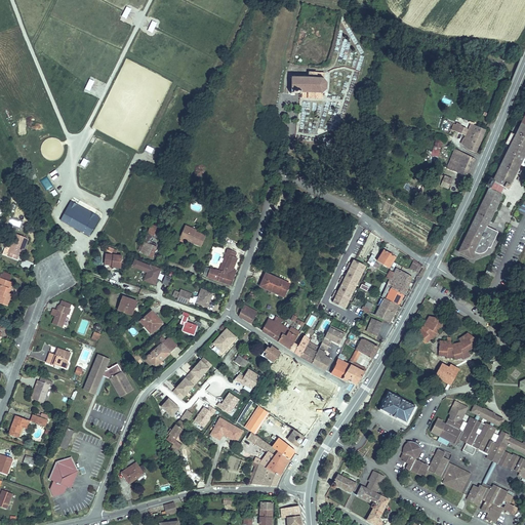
[(307,79),(291,78),(291,84),(290,94),(292,95),(293,92),(299,93),(300,90),(301,90),(301,95),(322,97),(322,94),(322,93),(321,92),(324,88),(325,89),(325,88),(324,87),(325,84),(326,83),(326,82),(325,82),(321,80),(322,74),(308,73),(307,79)]
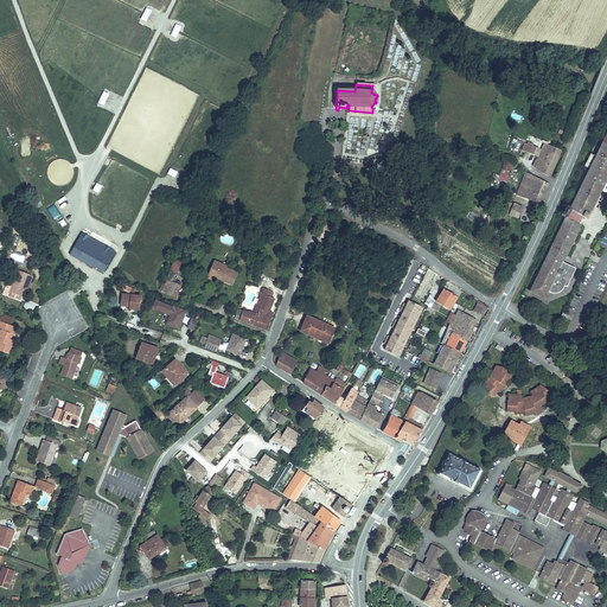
[(606,132),(600,147),(596,154),(599,155),(606,159),(606,132)]
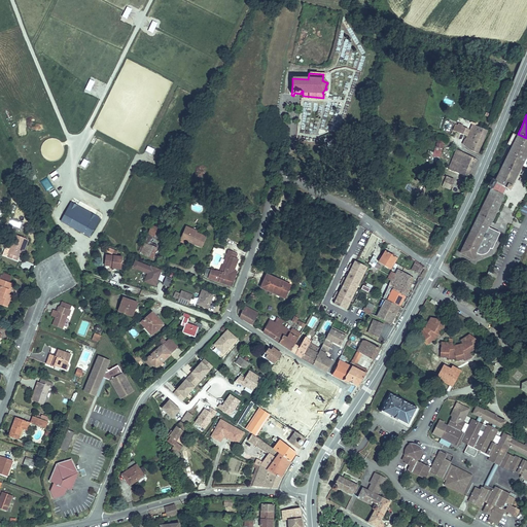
[(471,124),(461,118),(456,131),(466,135),(471,124)]
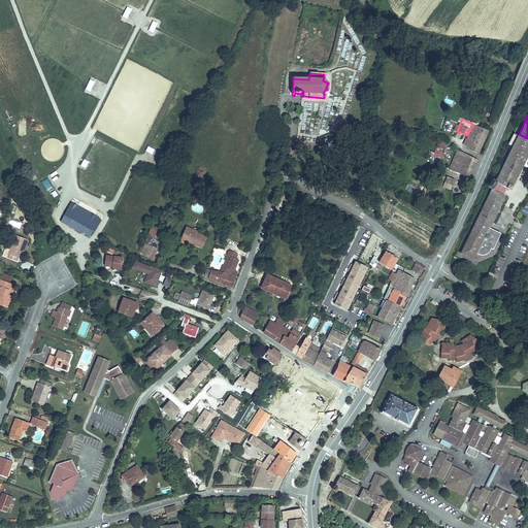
[(467,138),(465,143),(470,149),(479,152),(486,134),(479,131),(481,126),(475,124),(471,132),(470,131),(468,136),(470,137),(470,139),(467,138)]
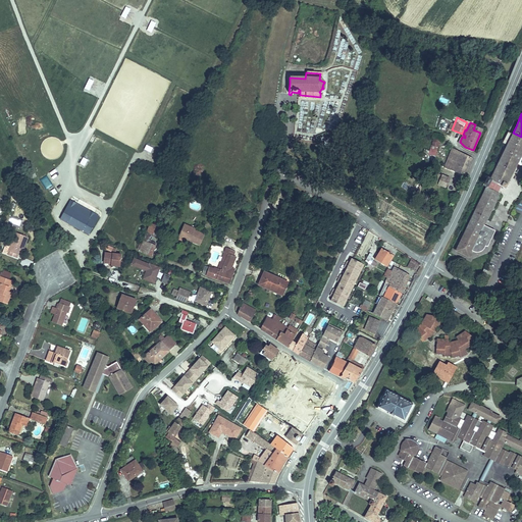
[(482,127),(475,124),(473,129),(480,133),(482,127)]
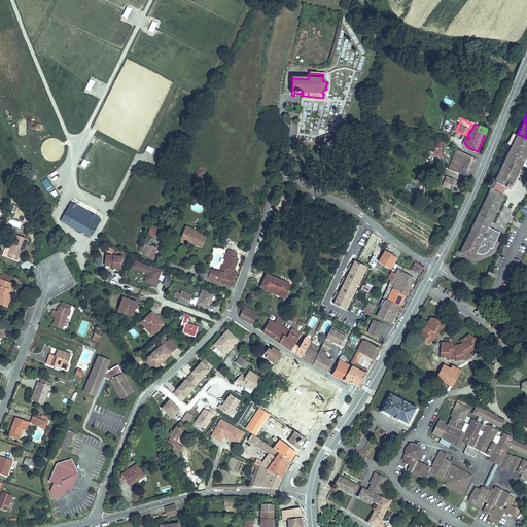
[(526,138),(520,135),(518,134),(516,138),(502,167),(496,178),(490,175),(486,186),(491,188),(471,232),(472,232),(466,245),(464,244),(461,253),(471,258),(475,252),(478,253),(479,253),(480,254),(481,254),(482,254),(483,254),(484,253),(485,253),(486,252),(487,252),(488,251),(489,250),(490,249),(492,250),(499,234),(490,231),(522,165),(526,167),(526,164),(526,165),(526,164),(526,138)]
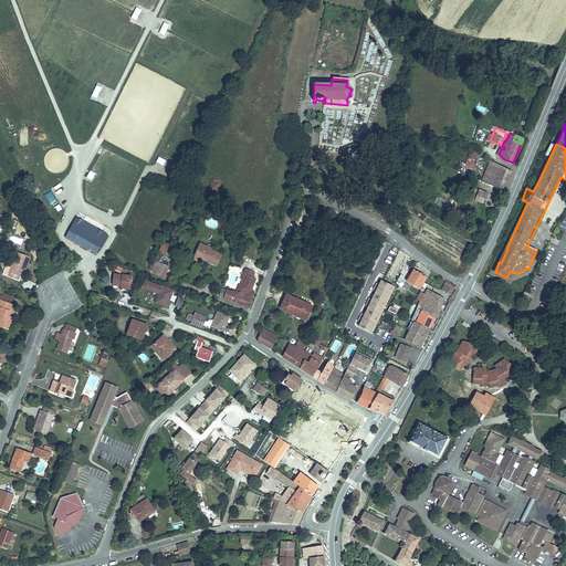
[(477,154),(471,150),(467,165),(473,166),(477,154)]
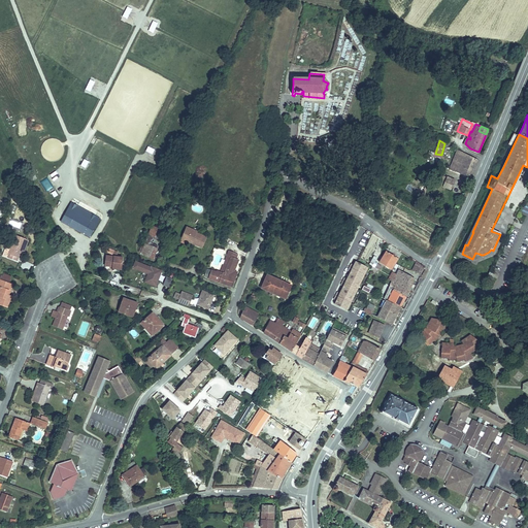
[(467,155),(456,150),(452,158),(448,168),(467,175),(474,158),(472,158),(470,157),(467,155)]
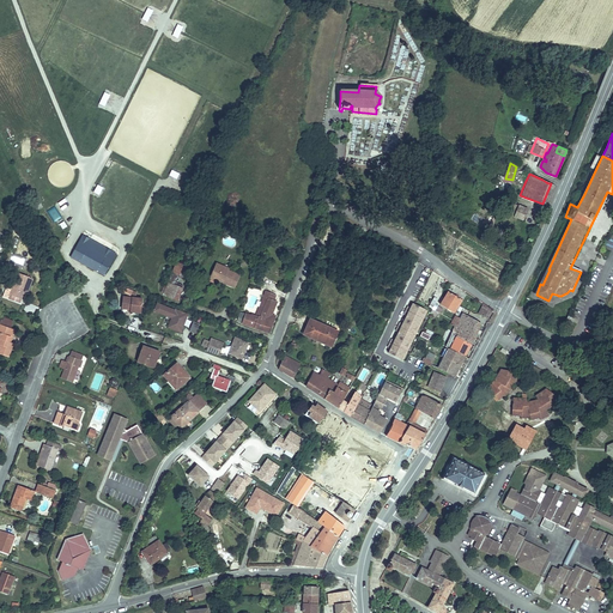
[(516,207),(517,208),(514,217),(523,220),(528,208),(519,205),(519,206),(517,205),(516,207)]
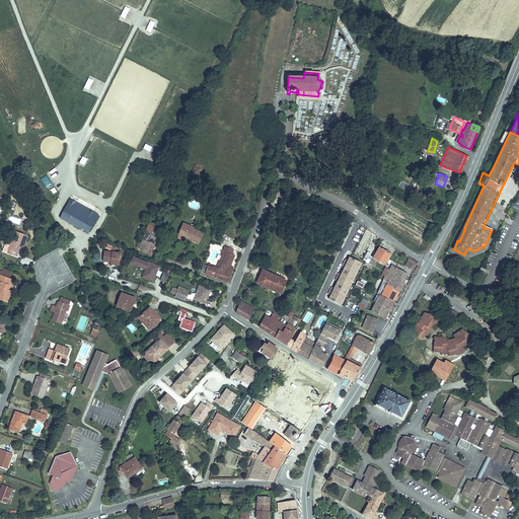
[(81,202),(77,208),(85,212),(88,206),(81,202)]
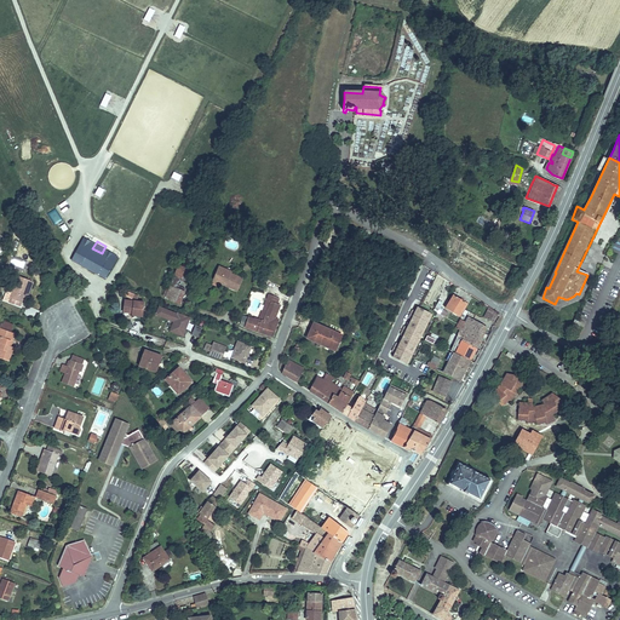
[(102,253),(92,248),(84,263),(108,276),(116,262),(102,253)]
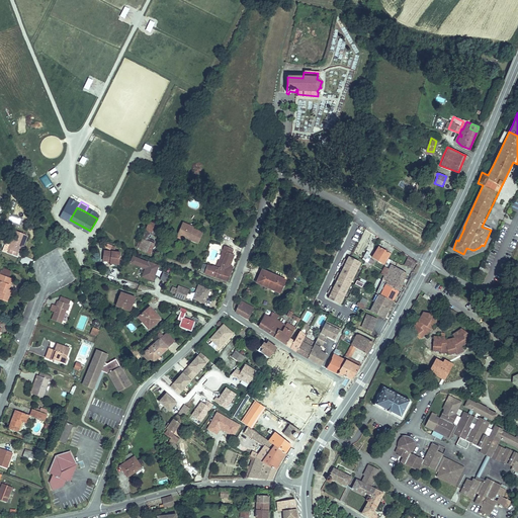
[(184,220),(179,231),(185,234),(187,232),(189,234),(188,236),(198,241),(203,231),(193,226),(194,224),(184,220)]
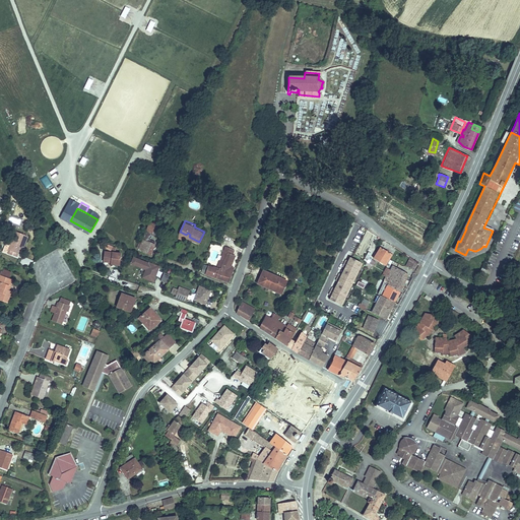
[(147,221),(145,226),(150,230),(154,232),(157,225),(147,221)]
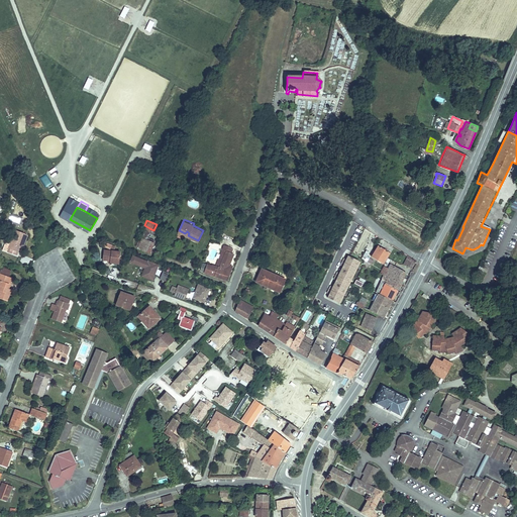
[(148,231),(145,229),(138,247),(150,253),(156,242),(145,237),(148,231)]
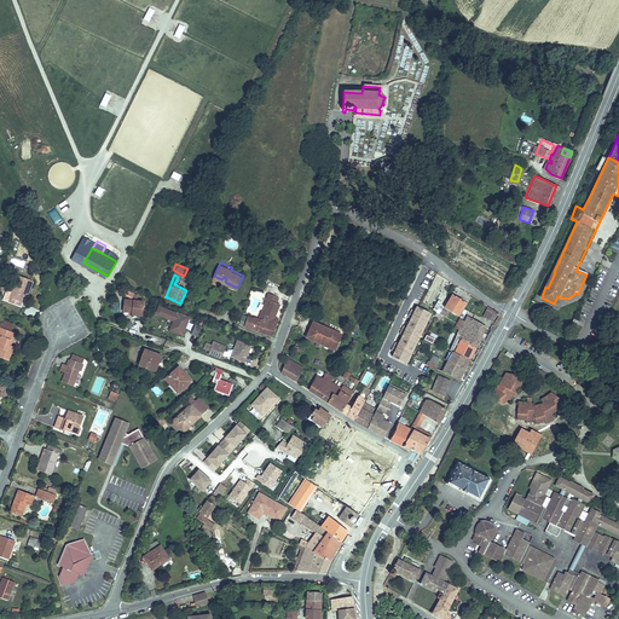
[(19,310),(23,301),(28,287),(17,282),(7,306),(19,310)]
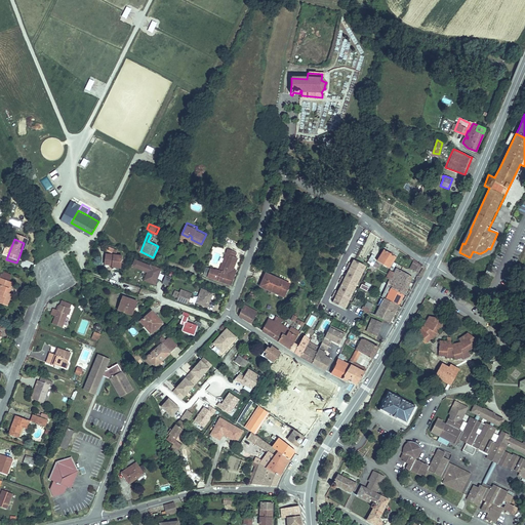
[(224,269),(219,278),(230,282),(235,267),(231,266),(236,251),(231,249),(230,252),(228,257),(224,269)]
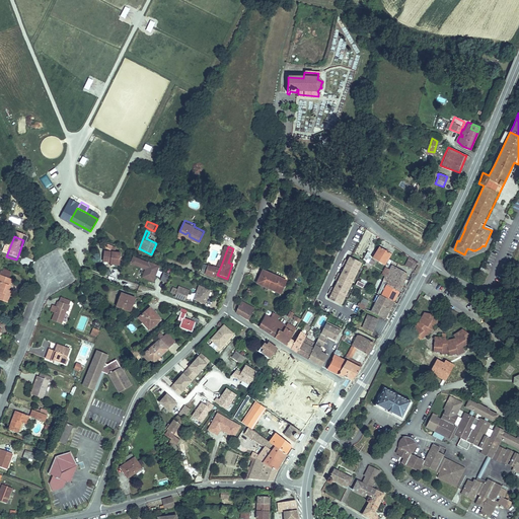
[(379,246),(372,256),(384,265),(391,254),(379,246)]
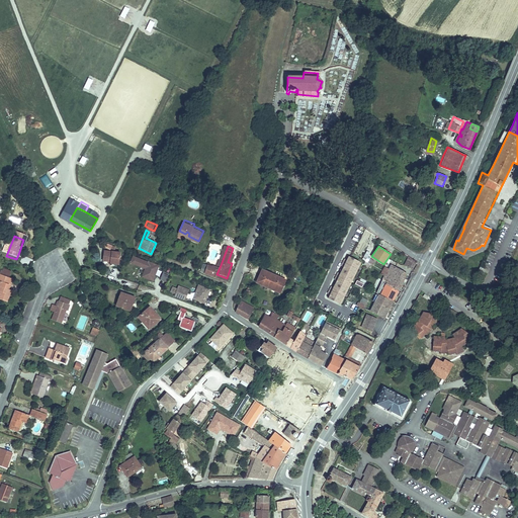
[(121,262),(122,251),(107,249),(105,259),(112,259),(113,260),(113,261),(121,262)]
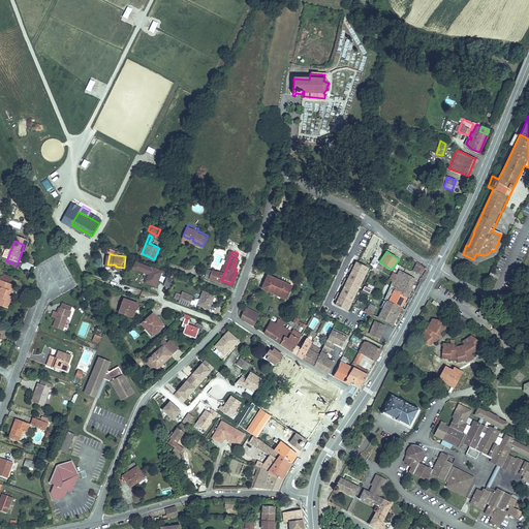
[(224,257),(220,269),(225,271),(229,259),(224,257)]
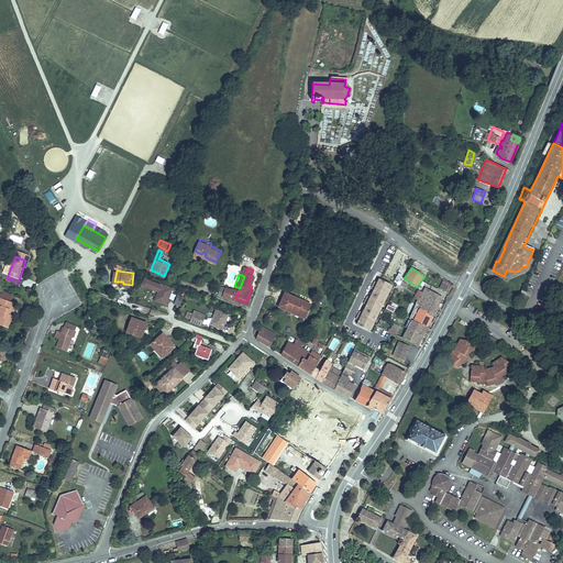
[(370,331),(390,284),(373,276),(353,323),(370,331)]
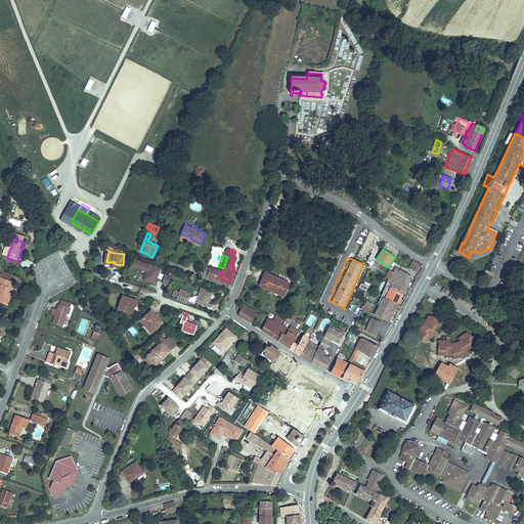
[(160,277),(164,267),(155,264),(154,265),(137,258),(135,263),(151,270),(148,278),(159,281),(160,277)]
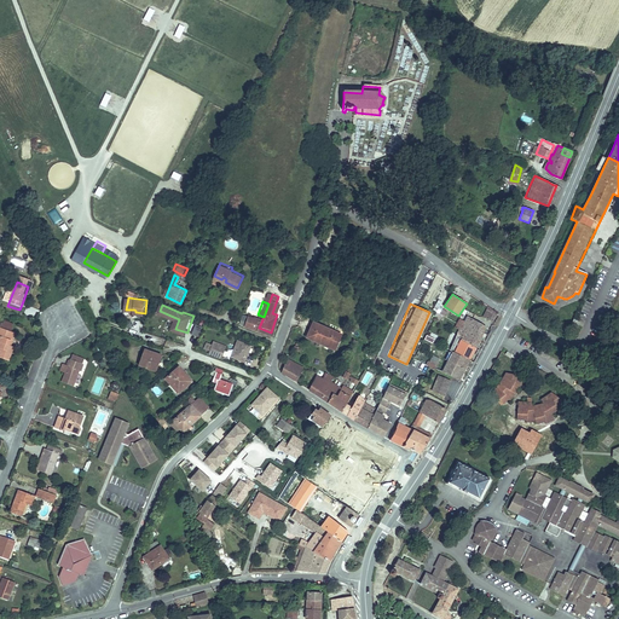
[(249,313),(246,323),(259,328),(264,317),(258,314),(256,317),(249,313)]
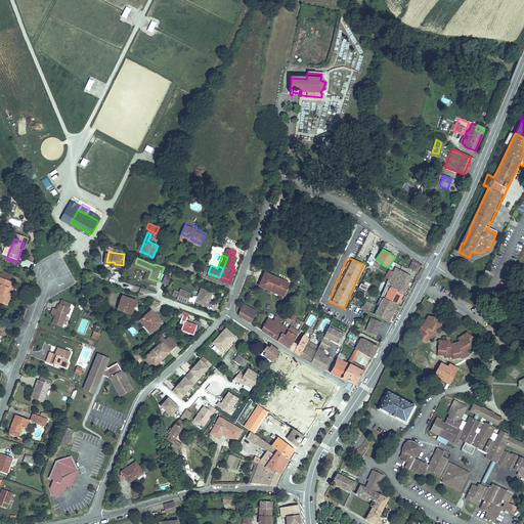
[(395,280),(394,279),(392,282),(390,286),(402,293),(405,287),(412,274),(400,268),(396,273),(393,272),(390,275),(396,278),(395,280)]
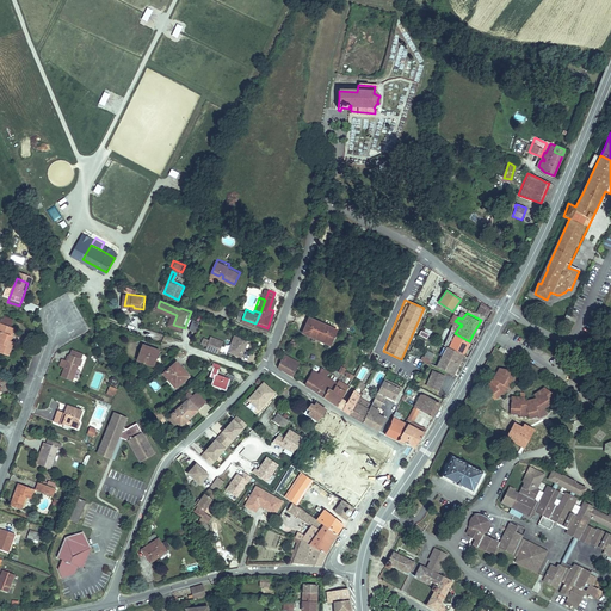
[(202,331),(205,321),(197,319),(193,327),(202,331)]
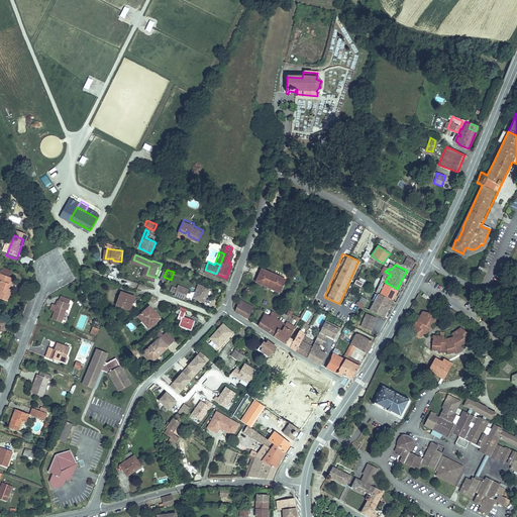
[(260,270),(256,280),(266,284),(267,281),(269,282),(269,284),(271,286),(275,287),(276,284),(279,285),(282,277),(260,270)]
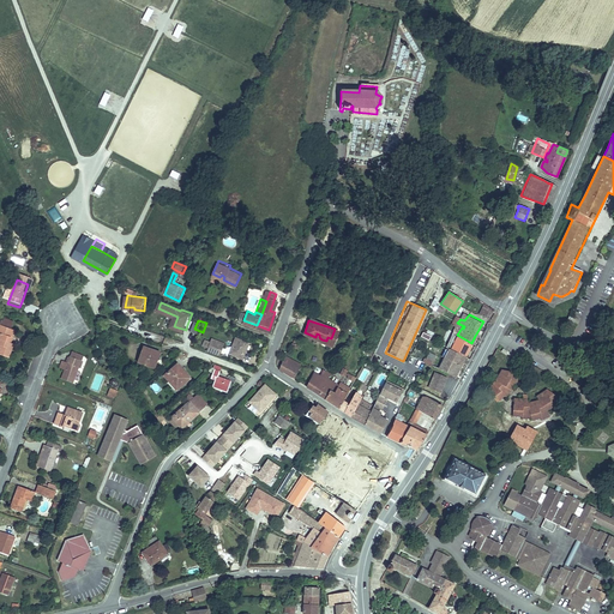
[(7,347),(10,341),(12,336),(10,335),(12,327),(0,323),(0,351),(8,355),(11,348),(7,347)]
